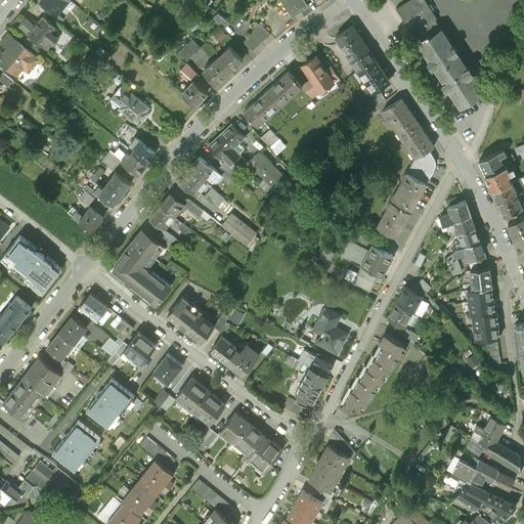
[(41,0),(57,13),(68,0),(41,0)]
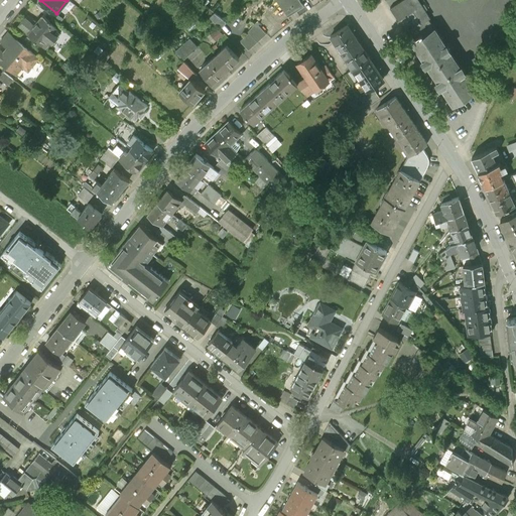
[(303,6),(298,0),(275,0),(287,17),(303,6)]
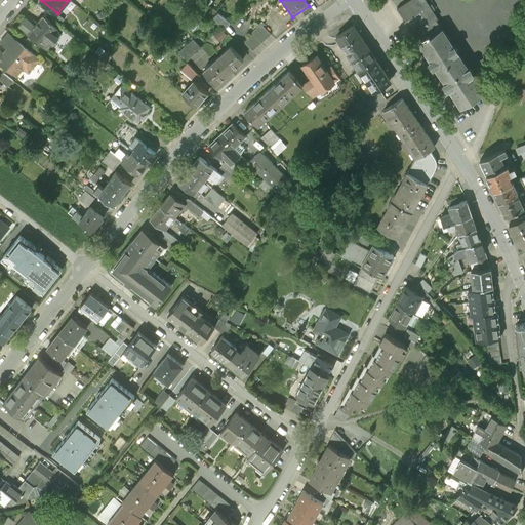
[(410,0),(397,9),(419,43),(442,29),(422,0),(410,0)]
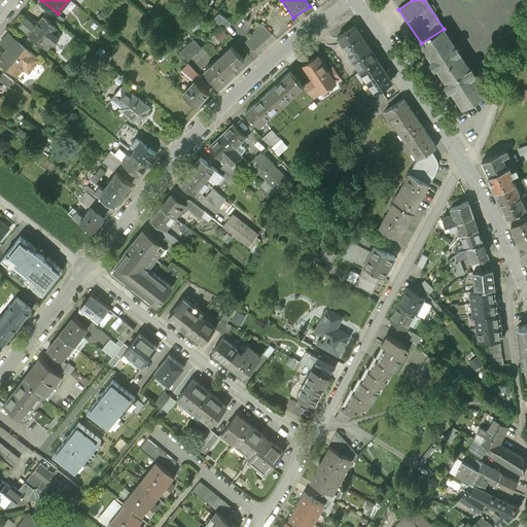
[(214,18),(224,29),(232,23),(219,13),(214,18)]
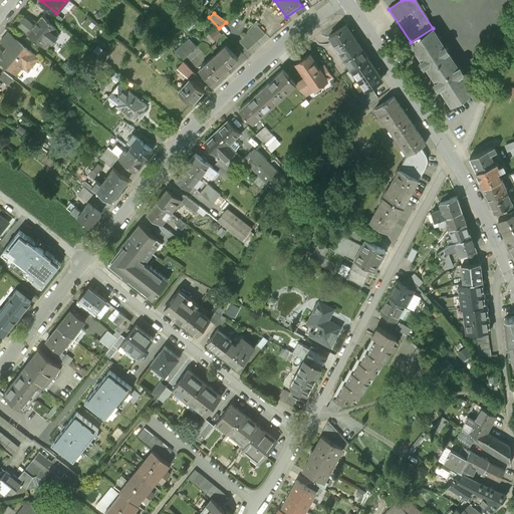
[(50,40),(52,42),(60,32),(40,16),(33,26),(24,18),(19,24),(28,32),(27,33),(44,47),(50,40)]
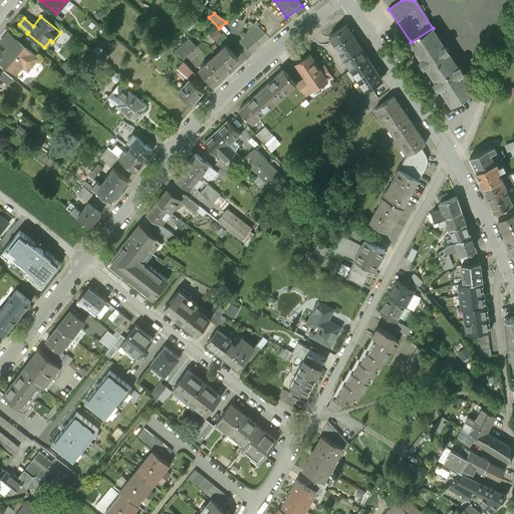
[(248,33),(239,41),(247,50),(265,34),(257,25),(259,23),(256,21),(247,32),(248,33)]
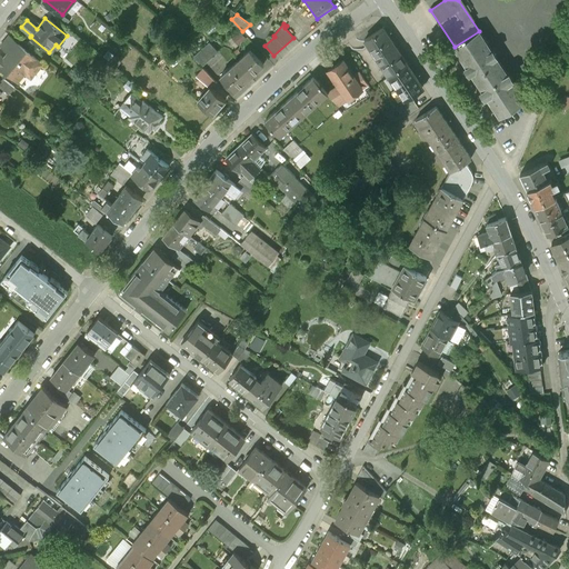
[(407,66),(382,29),(365,41),(389,78),(407,66)]
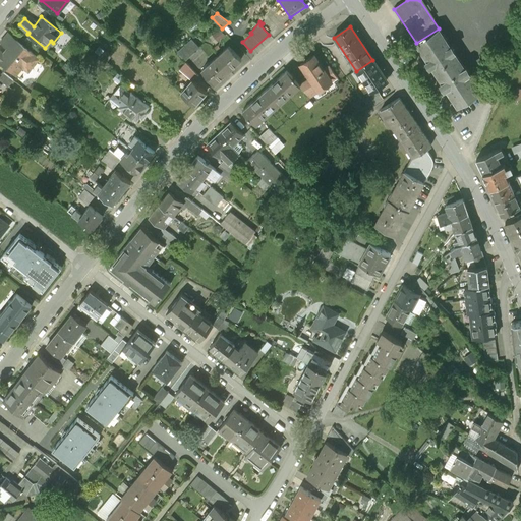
[(225,36),(220,29),(212,35),(217,42),(225,36)]
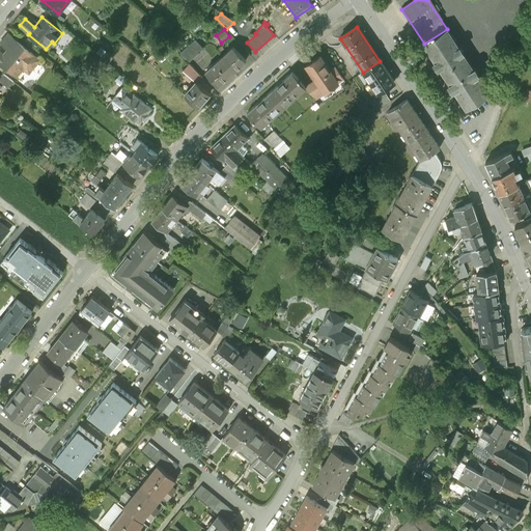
[(458,47),(447,29),(424,44),(436,61),(435,62),(437,65),(438,67),(440,66),(450,83),(449,84),(451,87),(453,90),(454,89),(466,107),(490,91),(478,75),(479,74),(475,67),(473,68),(463,52),(464,51),(460,46),(458,47)]
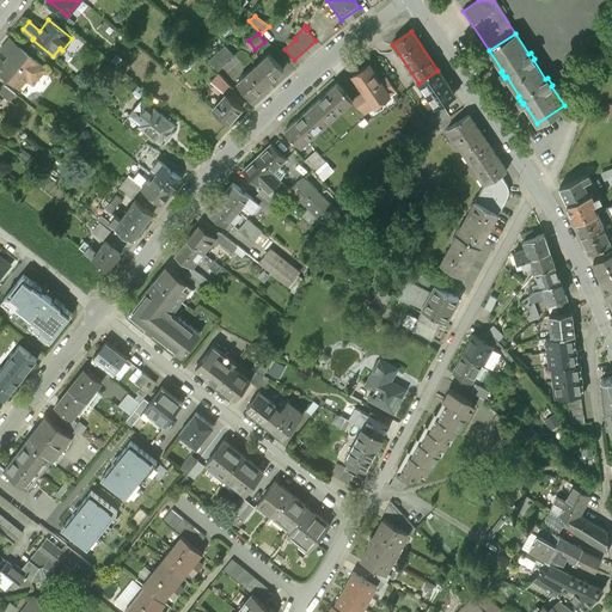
[(0,57),(0,71),(7,78),(19,87),(30,74),(36,79),(46,68),(10,38),(0,49),(8,56),(4,62),(0,57)]
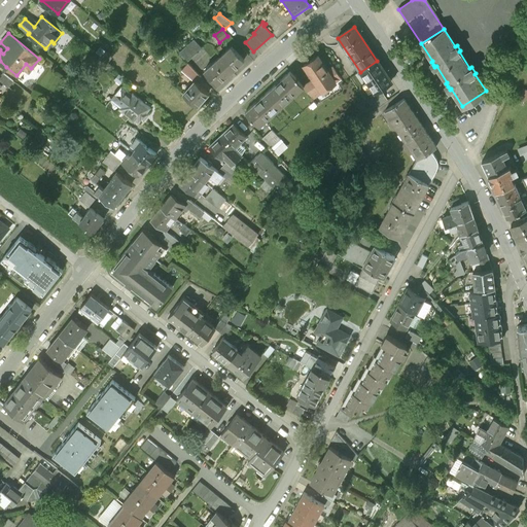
[(195,39),(179,54),(187,62),(203,47),(195,39)]
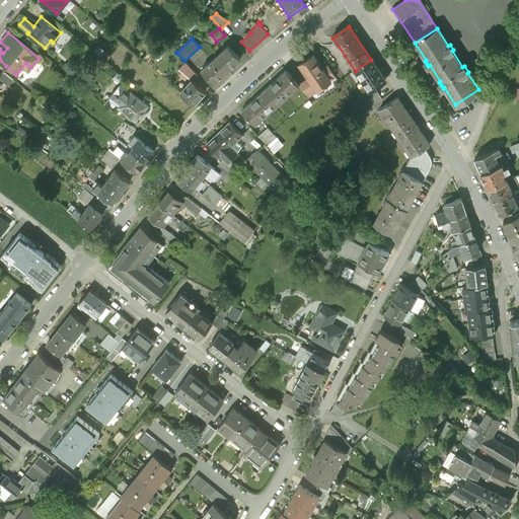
[(159,46),(150,53),(157,61),(166,54),(159,46)]
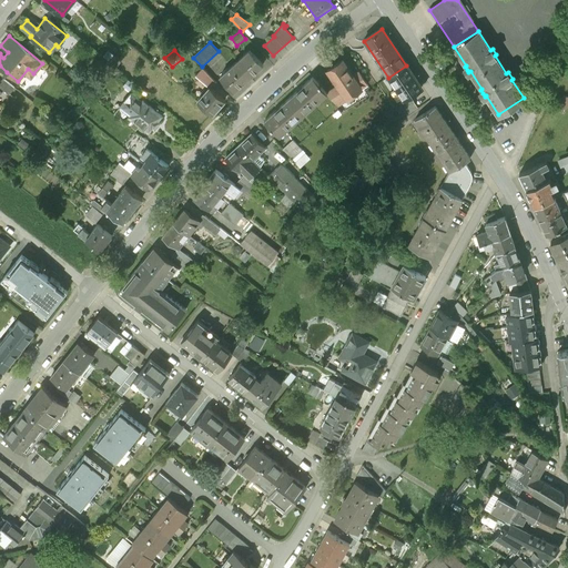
[(263,64),(250,50),(220,77),(234,91),(263,64)]
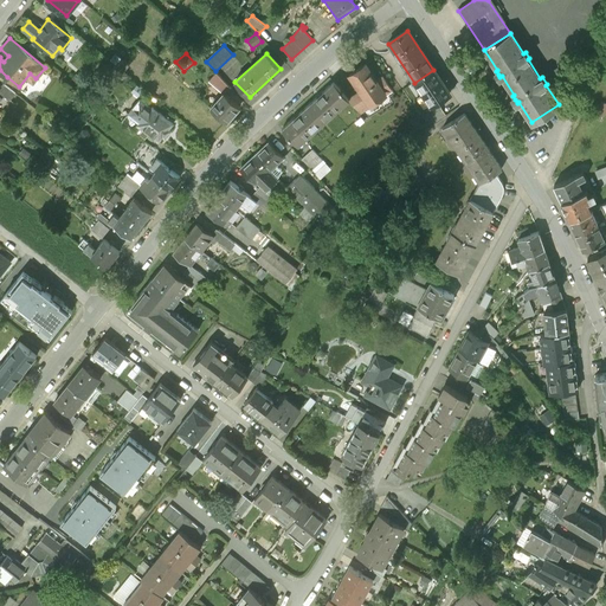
[(349,75),(361,92),(368,103),(369,102),(384,92),(385,91),(378,81),(366,64),(349,75)]
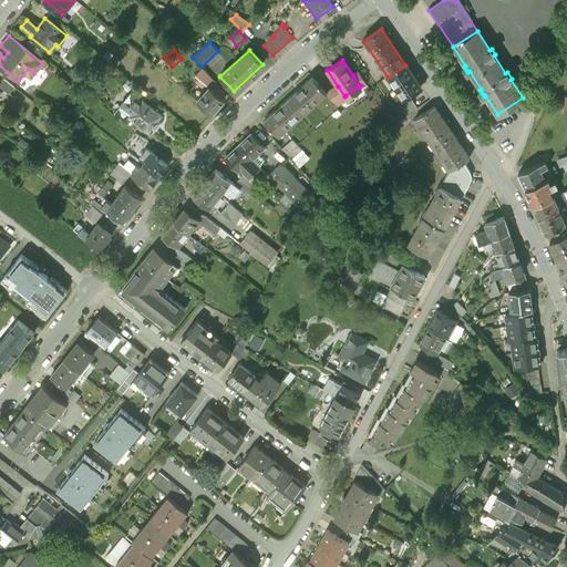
[(388,78),(395,90),(414,78),(405,65),(388,78)]
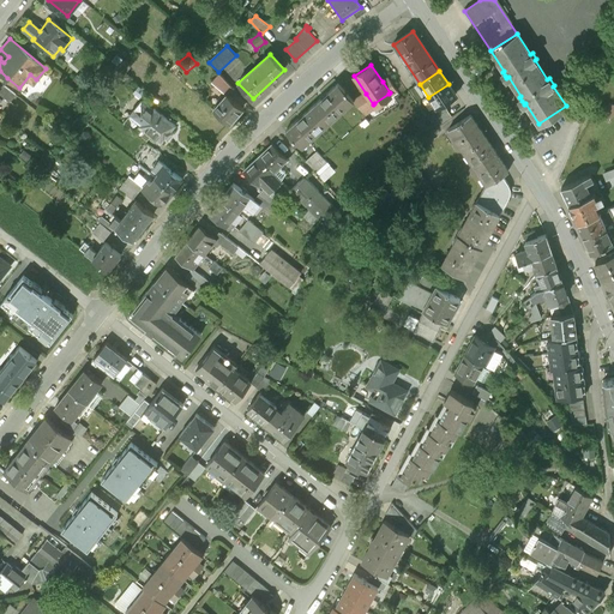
[(212,82),(227,94),(229,95),(234,89),(220,73),(212,82)]
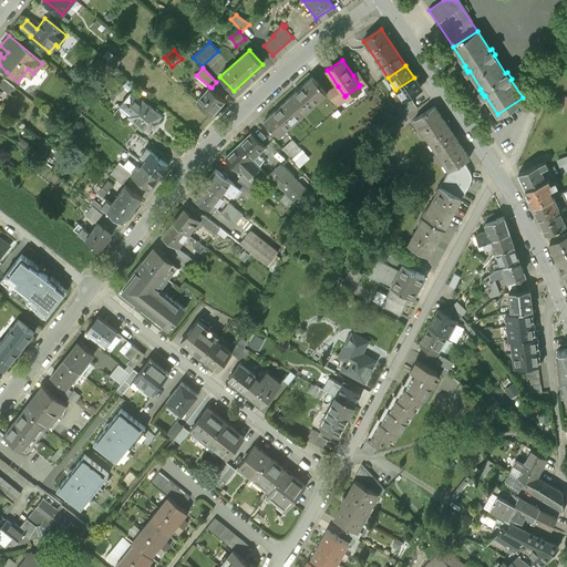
[(359,71),(353,75),(360,85),(359,86),(360,89),(368,83),(359,71)]
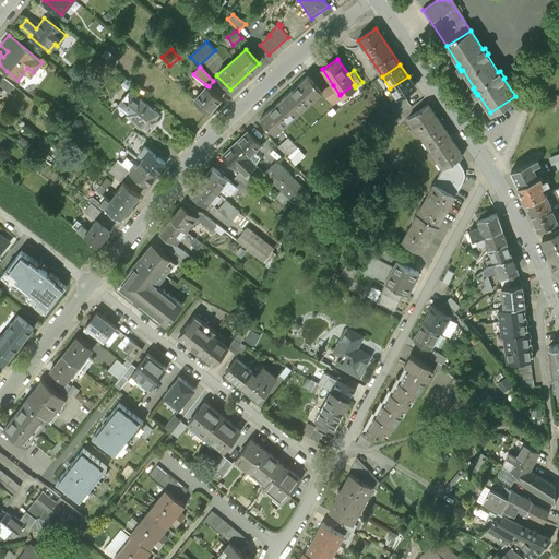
[(288,125),(286,121),(308,103),(310,105),(322,94),(323,94),(323,93),(317,85),(309,75),(298,85),(299,87),(294,93),(293,91),(276,106),(277,107),(271,113),(270,111),(260,120),(269,129),(269,128),(276,135),(288,125)]
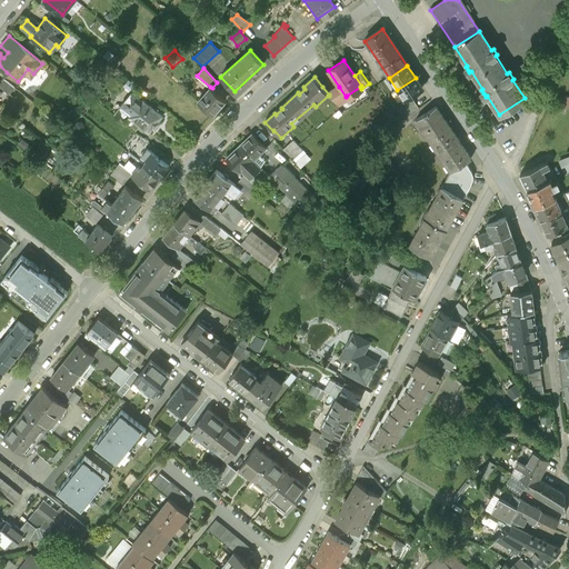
[(3,78),(0,81),(0,82),(0,88),(2,91),(3,89),(9,93),(15,87),(3,78)]
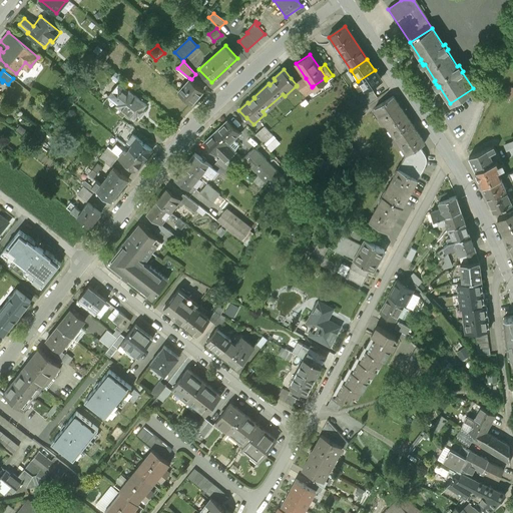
[(375,70),(358,81),(366,92),(371,88),(382,81),(375,70)]
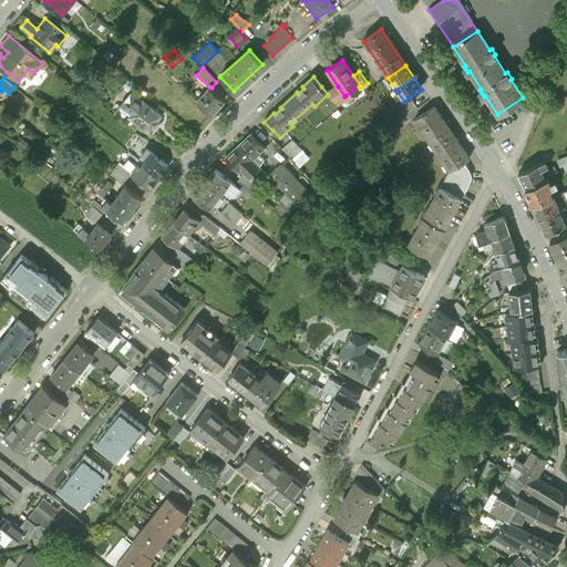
[(133,85),(127,80),(122,86),(129,91),(133,85)]
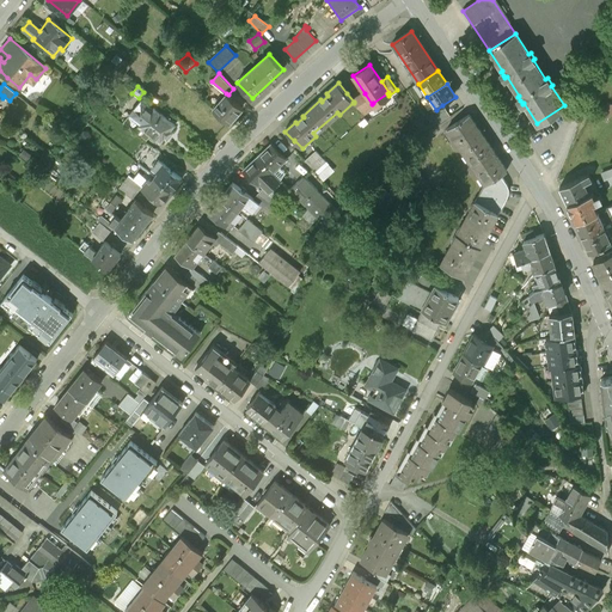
[(226,93),(213,109),(228,122),(243,108),(228,95),(226,93)]
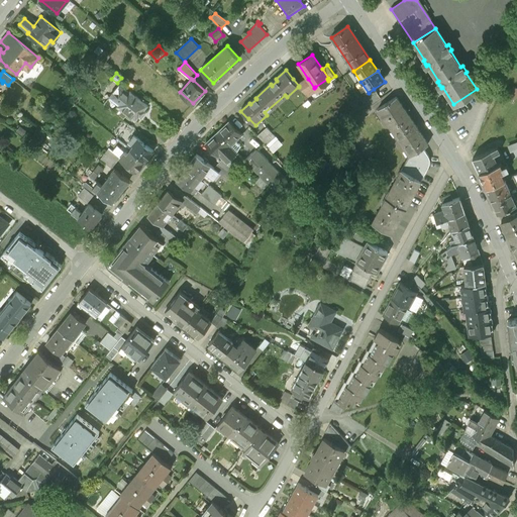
[(317,90),(315,87),(314,88),(308,79),(299,86),(299,87),(298,87),(307,97),(317,90)]
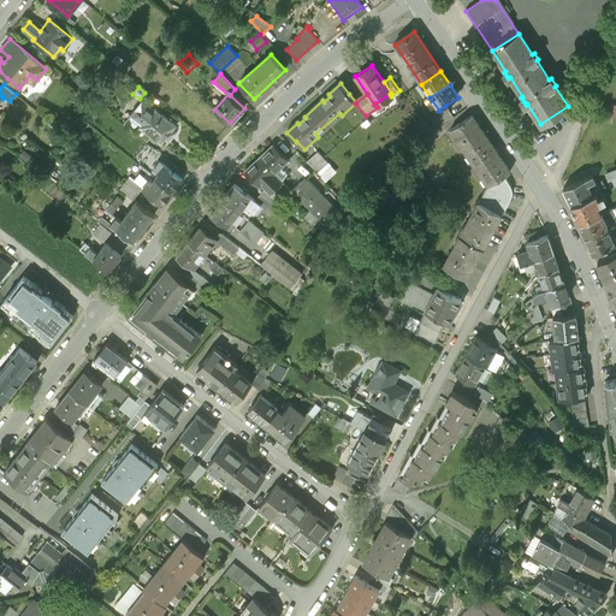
[(153,110),(142,100),(130,114),(126,119),(124,123),(135,131),(138,126),(160,144),(165,138),(167,141),(173,132),(171,131),(176,125),(154,107),(153,110)]
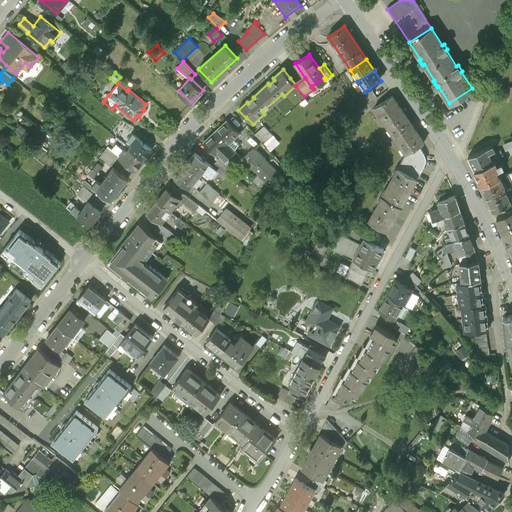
[(370,88),(365,92),(360,95),(366,105),(376,98),(370,88)]
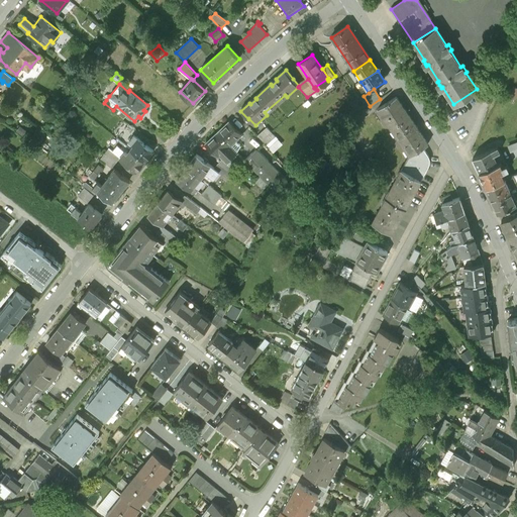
[(396,98),(378,110),(409,157),(409,158),(423,148),(428,145),(396,98)]
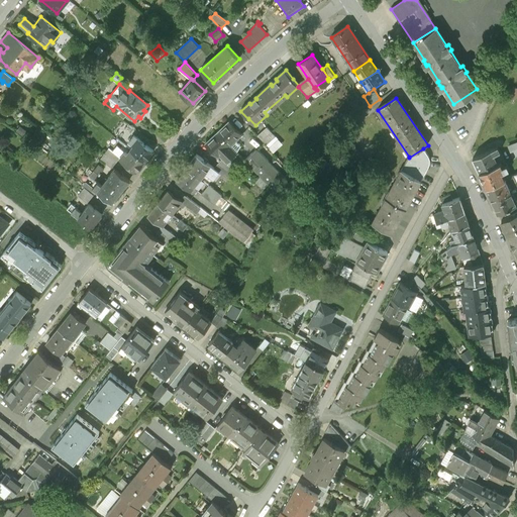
[(230,121),(218,133),(237,153),(240,146),(235,141),(242,134),(230,121)]
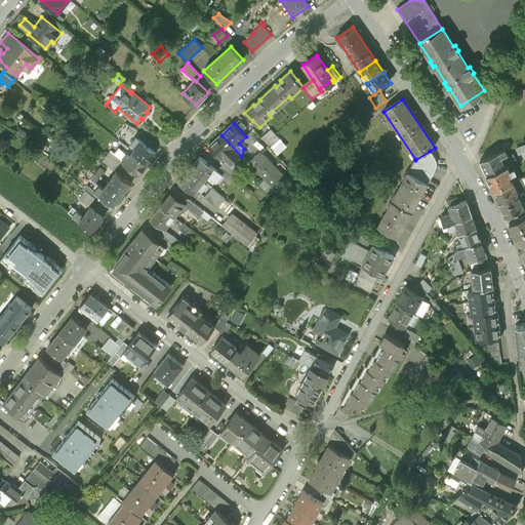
[(264,134),(276,154),(287,147),(274,127),(264,134)]
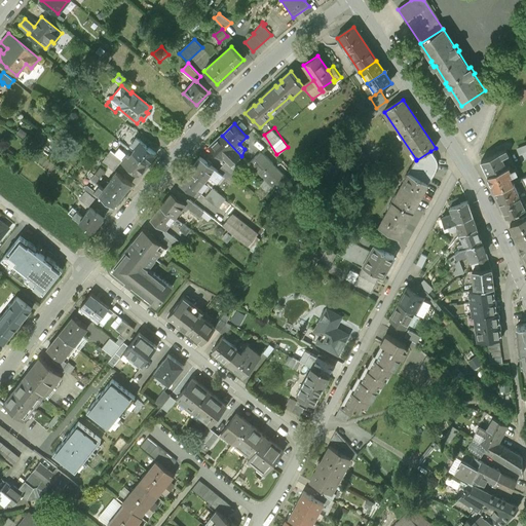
[(29,135),(21,128),(16,134),(25,140),(29,135)]
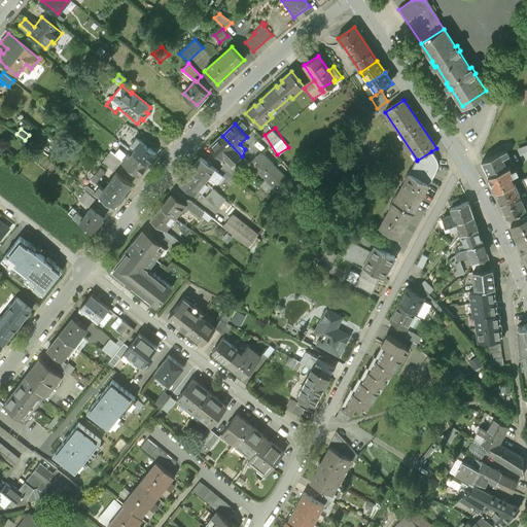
[(374,170),(350,135),(340,142),(363,177),(374,170)]
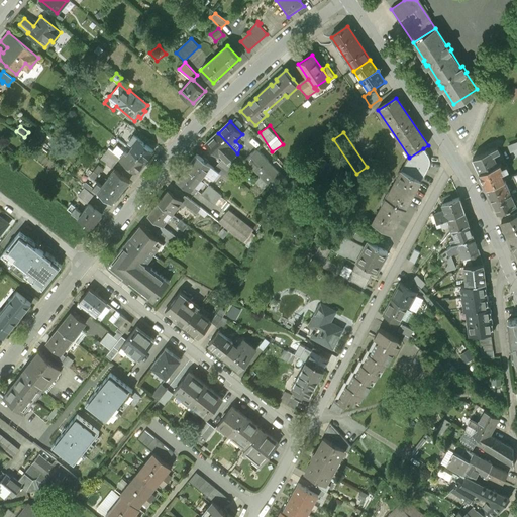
[(227,163),(237,153),(218,133),(206,144),(218,158),(220,156),(223,159),(227,163)]
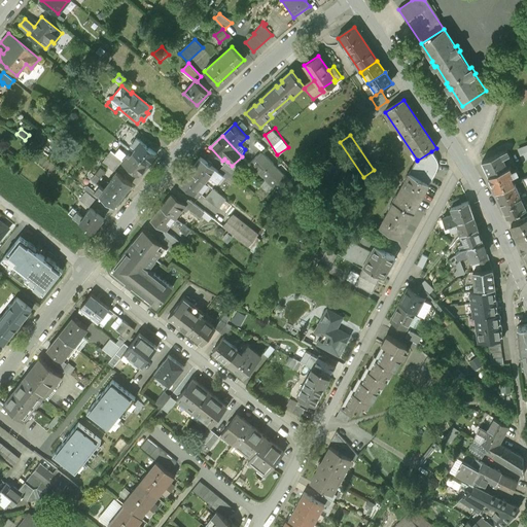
[(137,149),(134,153),(148,165),(157,154),(149,148),(148,149),(136,139),(132,144),(137,149)]
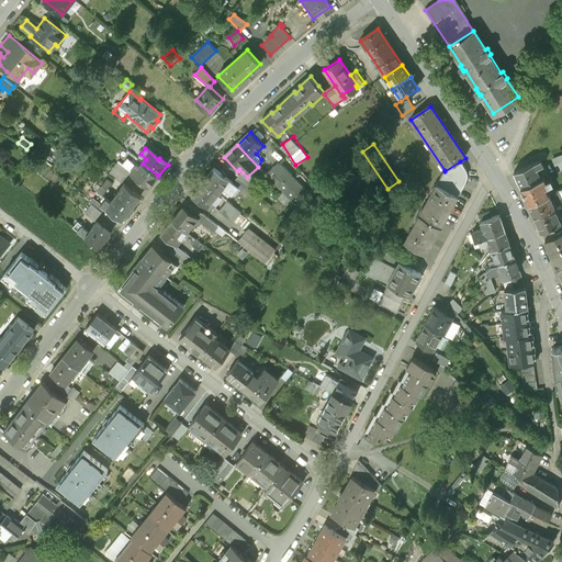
[(561,154),(551,158),(557,170),(561,168),(561,154)]
